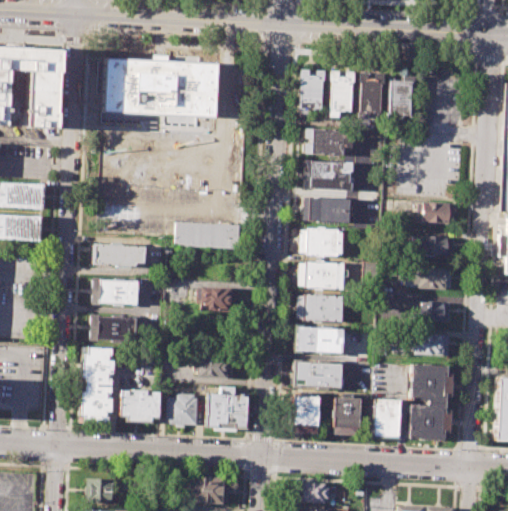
[(0,46),(58,50),(54,128),(0,125),(0,46)]
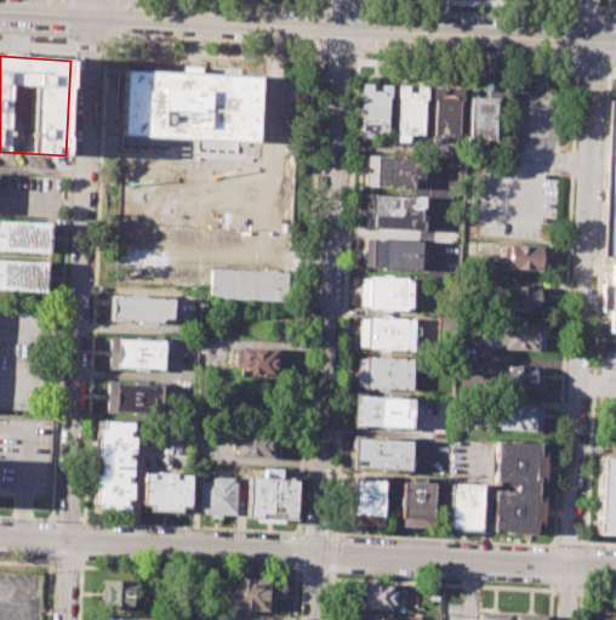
[(129,70),(264,77),(261,143),(125,136),(129,70)]
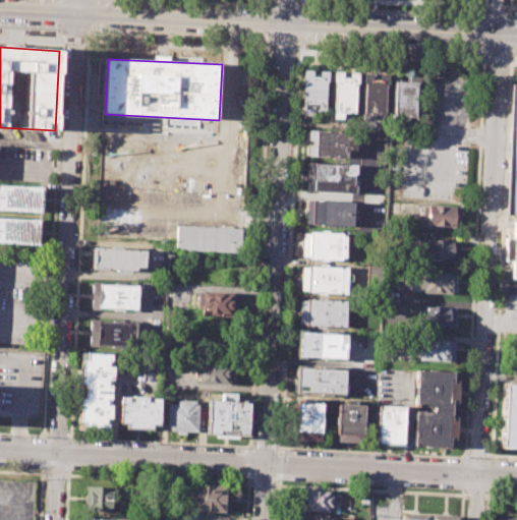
[(306,71),(330,72),(328,112),(305,111),(306,71)]
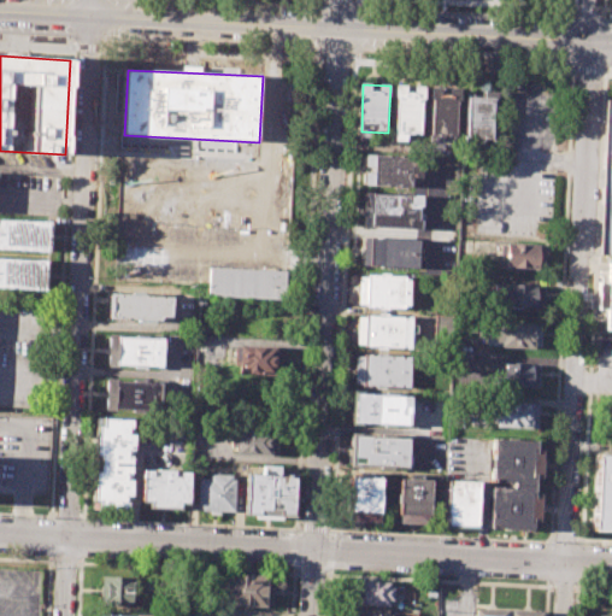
[(398,87),(427,88),(424,135),(395,133),(398,87)]
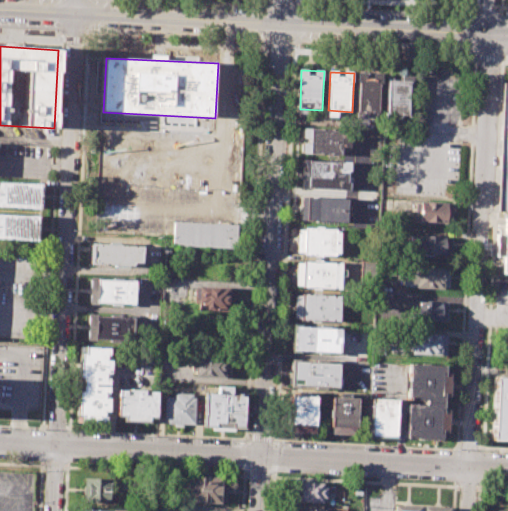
[(360,72),(385,74),(383,113),(358,112),(360,72)]
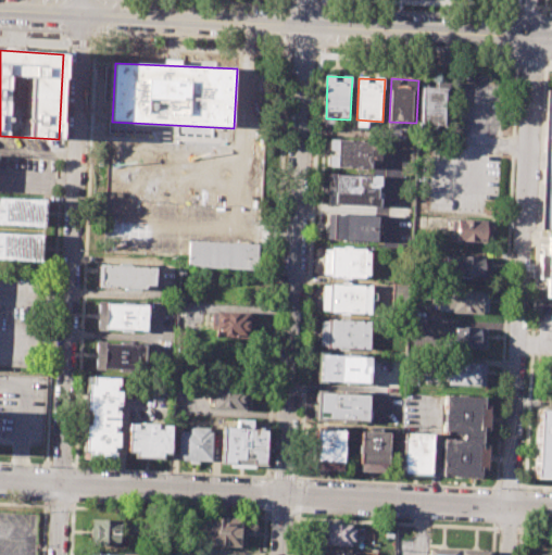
[(424,87),(438,88),(438,82),(452,83),(451,100),(447,100),(446,127),(439,127),(439,133),(422,131),(424,87)]
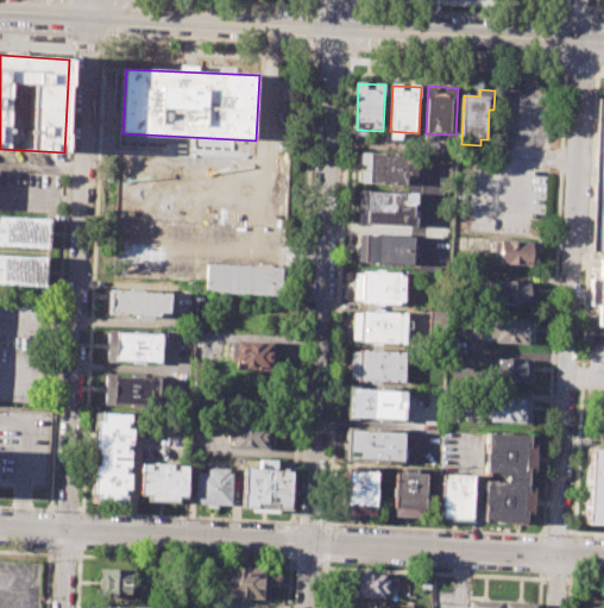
[(363,154),(409,156),(409,163),(417,164),(416,176),(409,176),(408,185),(362,182),(363,154)]
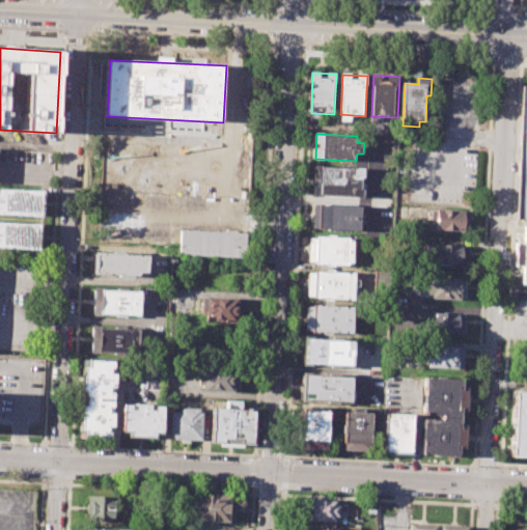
[(315,167),(366,169),(364,198),(314,196),(315,167)]
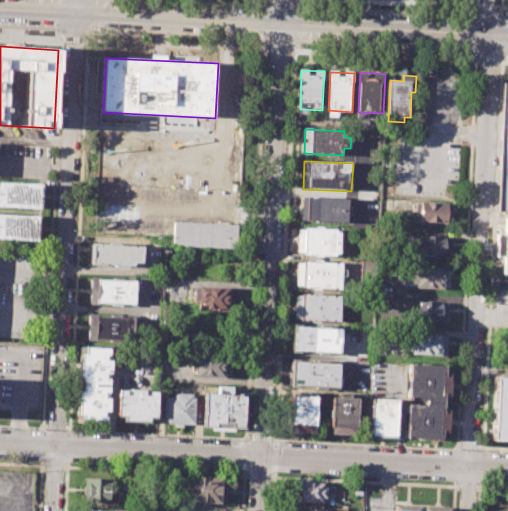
[(0,181),(0,205),(43,209),(44,184),(0,181)]
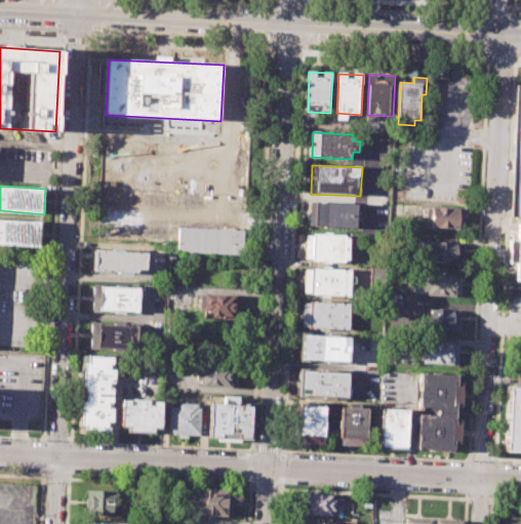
[(311,202),(359,205),(358,230),(310,228),(311,202)]
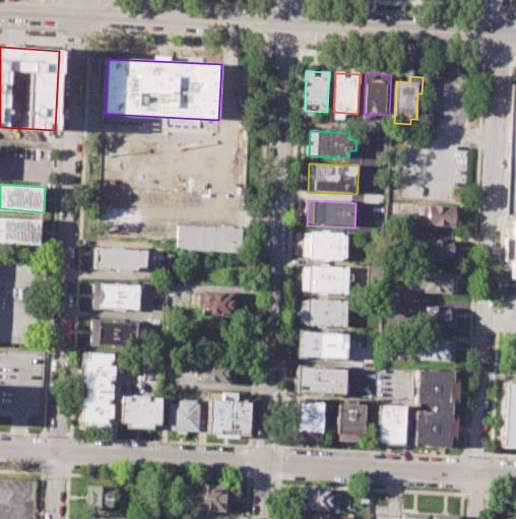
[(430,205),(464,207),(463,221),(456,221),(456,228),(429,225),(430,205)]
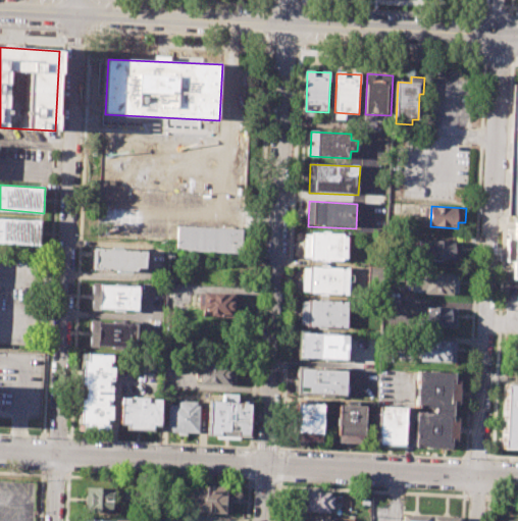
[(0,217),(43,220),(41,247),(0,244),(0,217)]
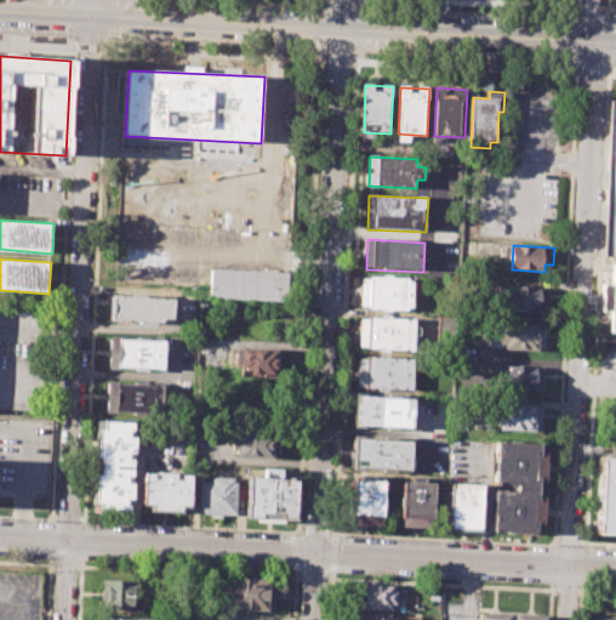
[(215,269),(292,273),(291,303),(214,300),(215,269)]
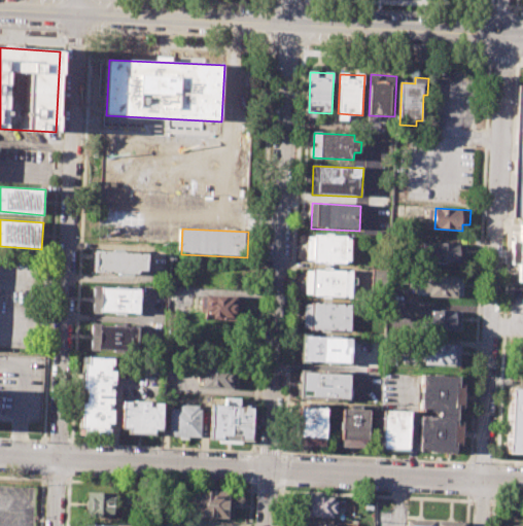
[(310,235),(355,237),(354,264),(308,261),(310,235)]
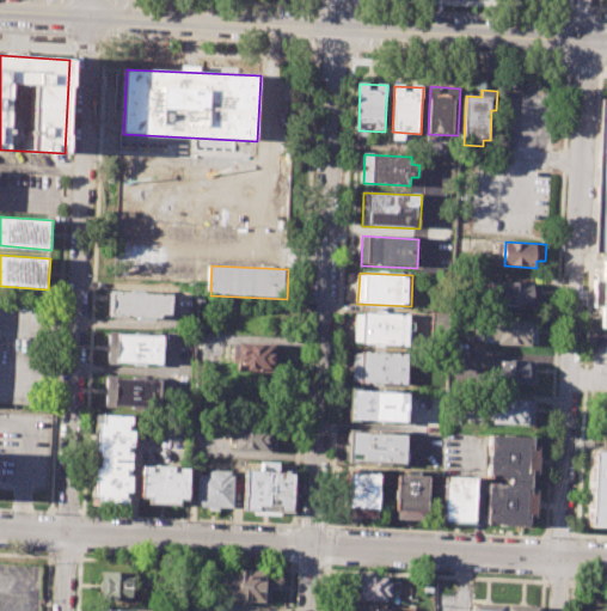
[(606,327),(605,327),(606,307),(596,306),(598,280),(606,280),(606,327)]
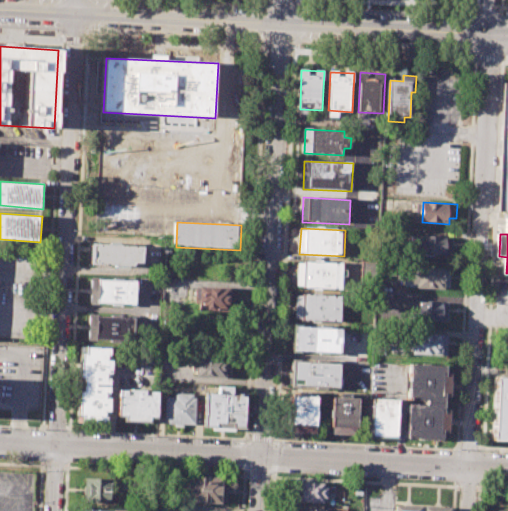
[(414,235),(456,237),(455,251),(448,250),(447,256),(418,255),(419,244),(414,243),(414,235)]
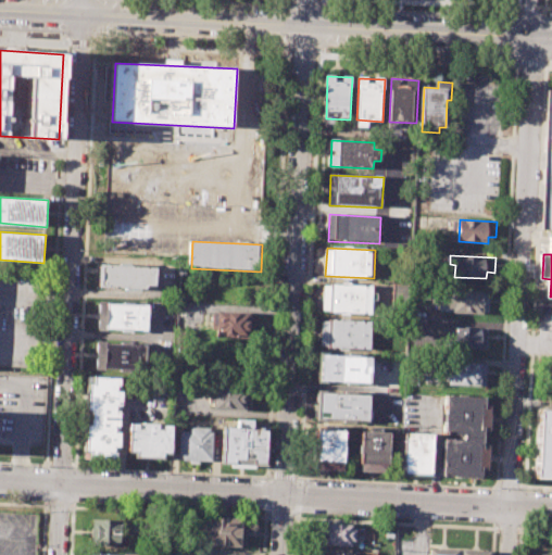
[(102,265),(158,268),(157,288),(101,286),(102,265)]
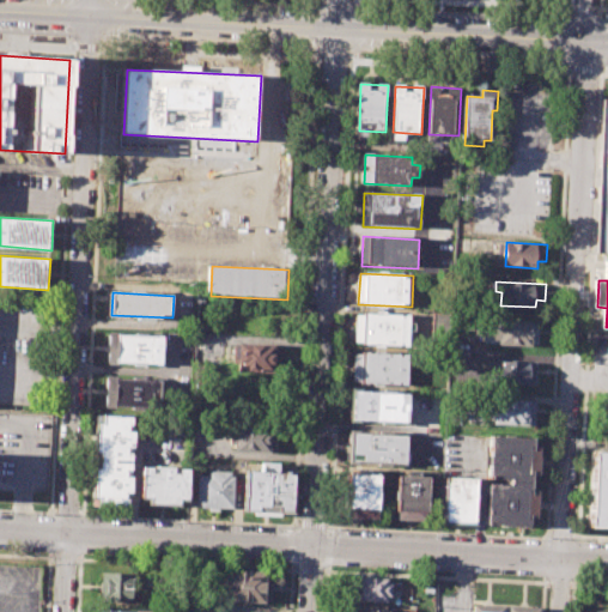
[(357,314),(412,316),(411,347),(356,345),(357,314)]
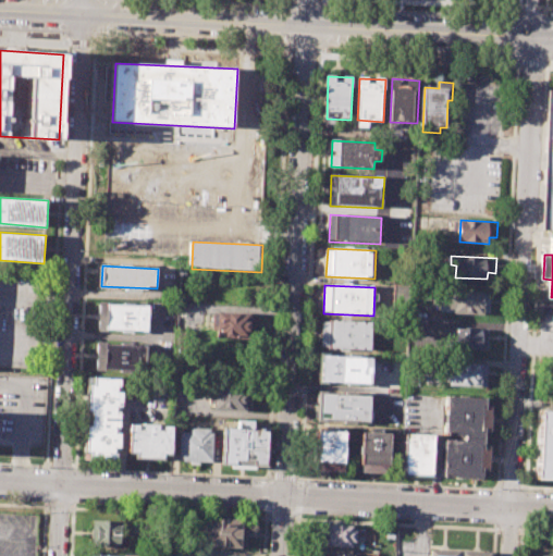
[(397,285),(410,285),(410,307),(396,307),(397,285)]
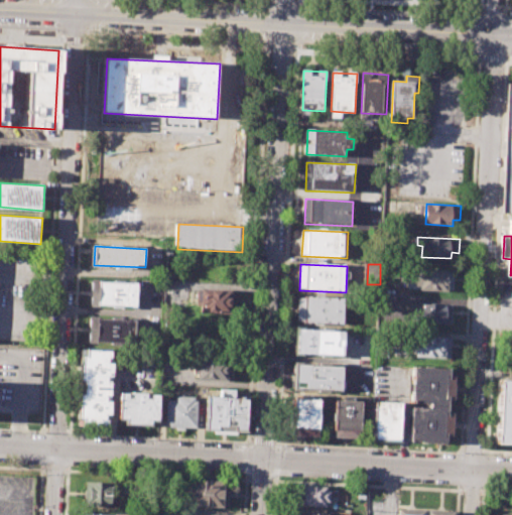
[(414,270),(457,272),(456,291),(422,290),(422,285),(413,285),(414,270)]
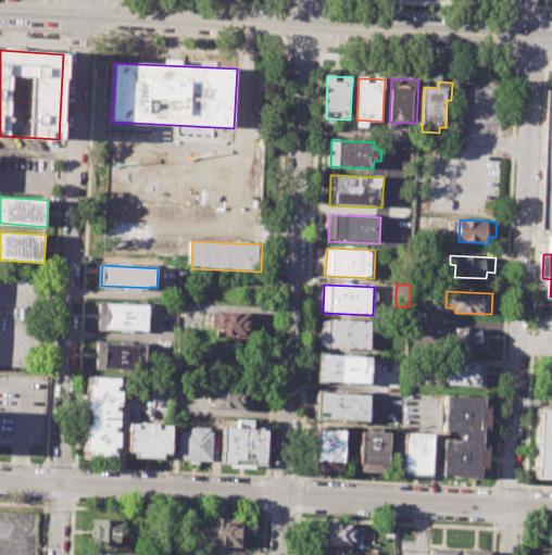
[(100,303),(149,305),(148,332),(99,330),(100,303)]
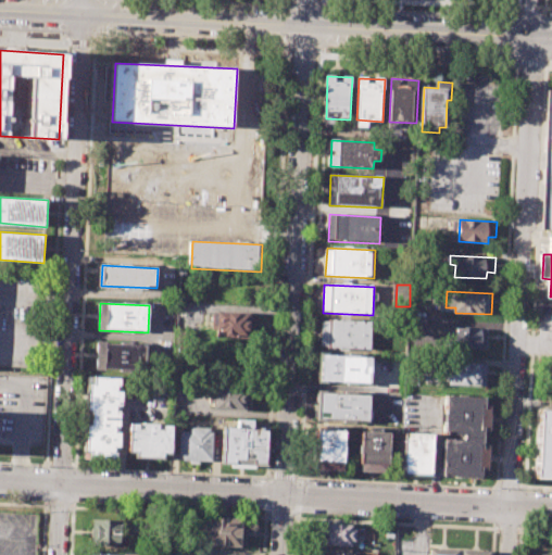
[(220,313),(258,315),(256,339),(218,338),(220,313)]
